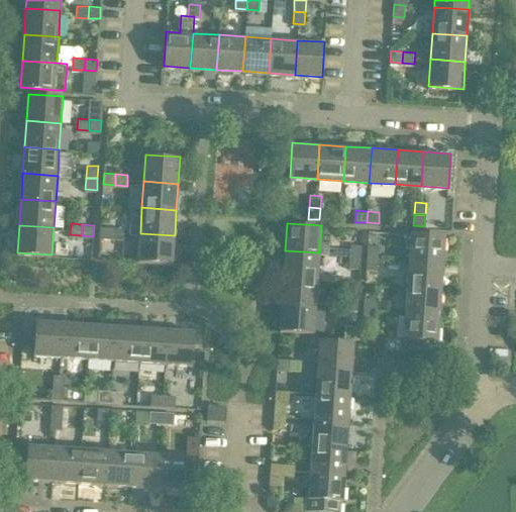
[(99,236),(111,237),(112,226),(100,225),(99,236)]
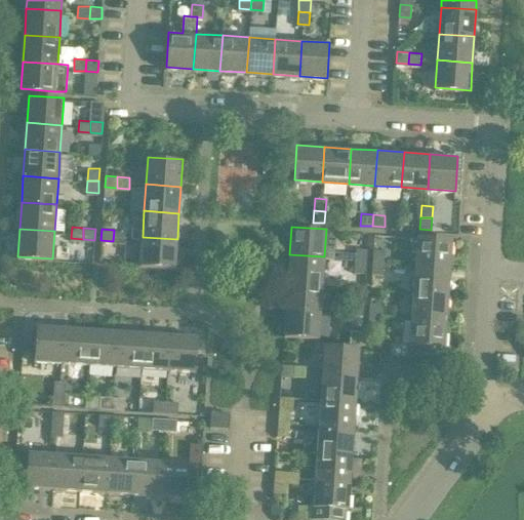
[(114,230),(113,241),(125,242),(126,231),(114,230)]
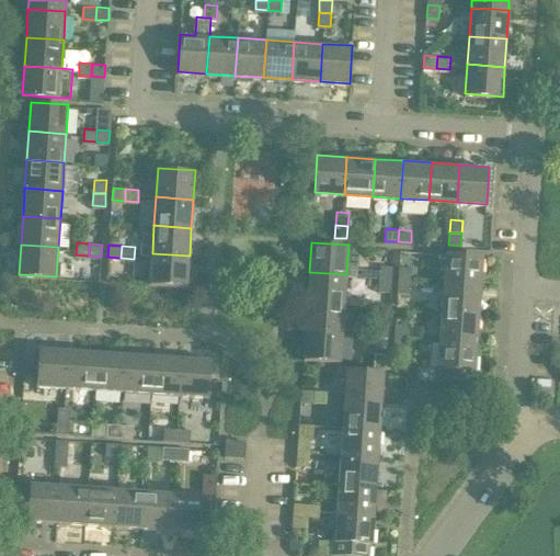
[(446,251),(444,281),(481,283),(483,254),(446,251)]
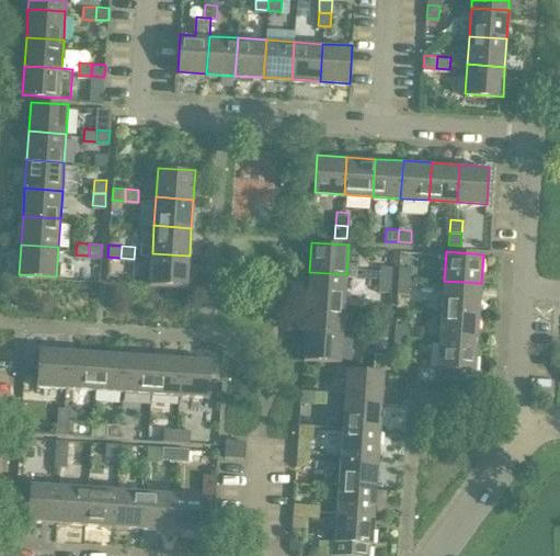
[(190,256),(152,253),(150,283),(187,285),(190,256)]
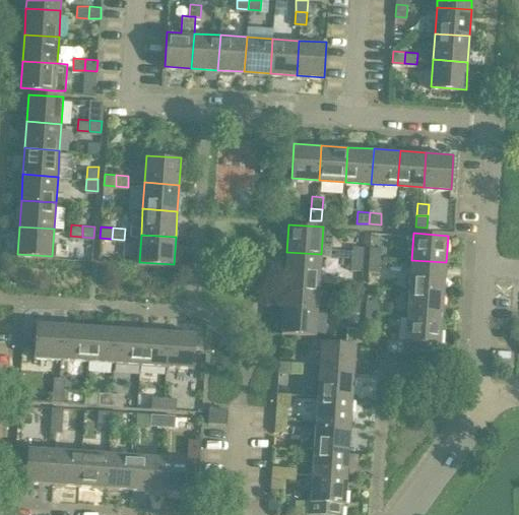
[(352,244),(351,256),(364,257),(364,245),(352,244)]
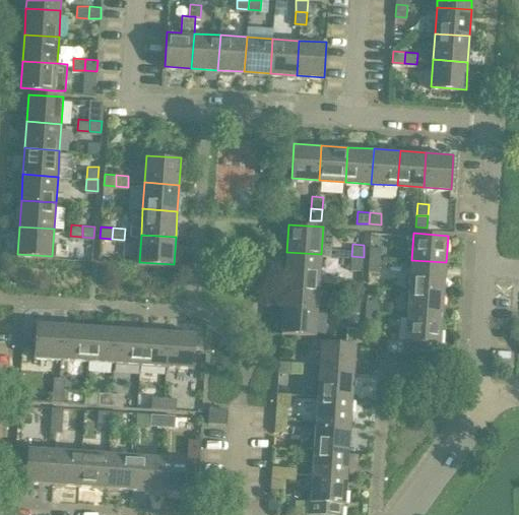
[(370,246),(370,257),(381,258),(382,246),(370,246)]
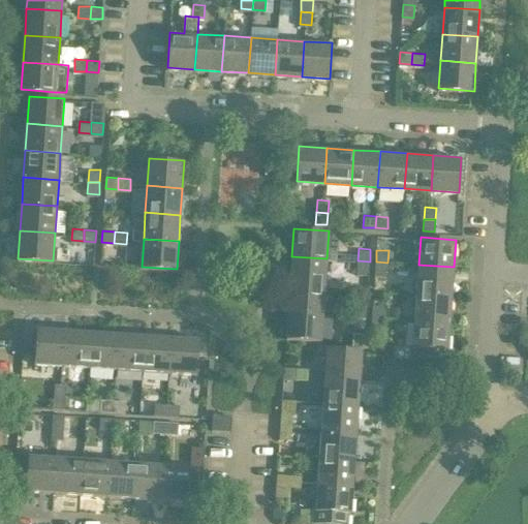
[(291,256),(289,283),(325,285),(327,258),(291,256)]
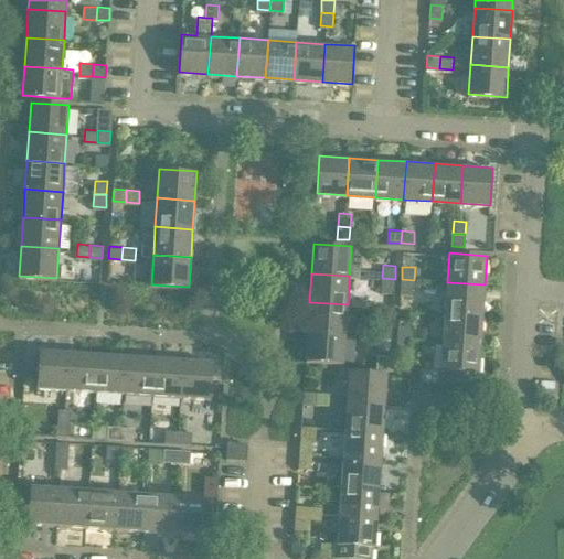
[(395,279),(382,278),(382,291),(394,292),(395,279)]
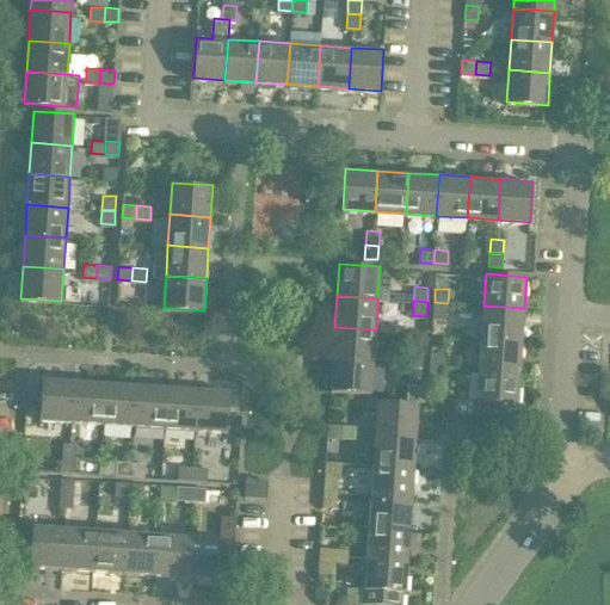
[(448,303),(435,302),(433,316),(447,318),(448,303)]
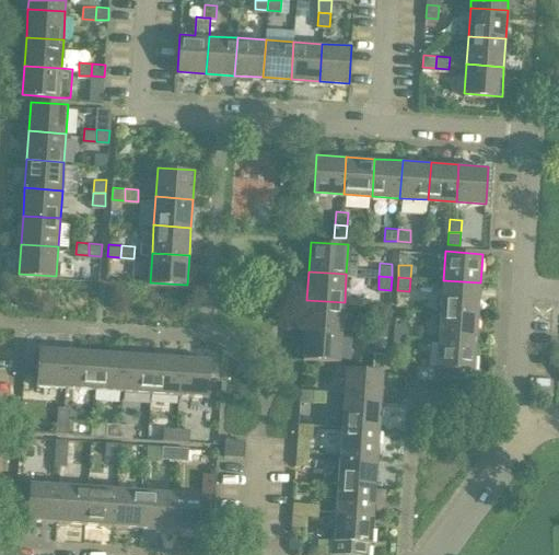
[(443,280),(441,309),(478,311),(480,282),(443,280)]
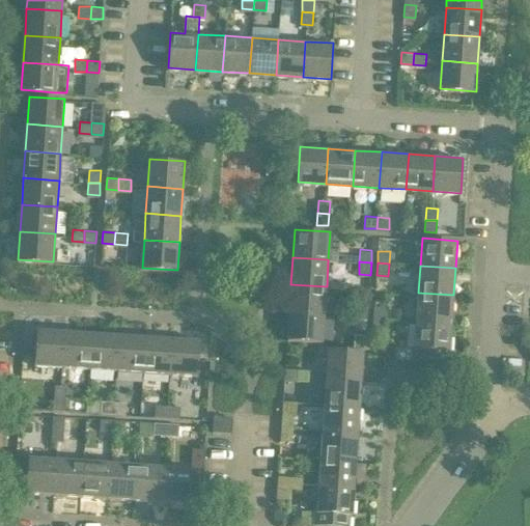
[(290,284),(289,311),(325,313),(327,286),(290,284)]
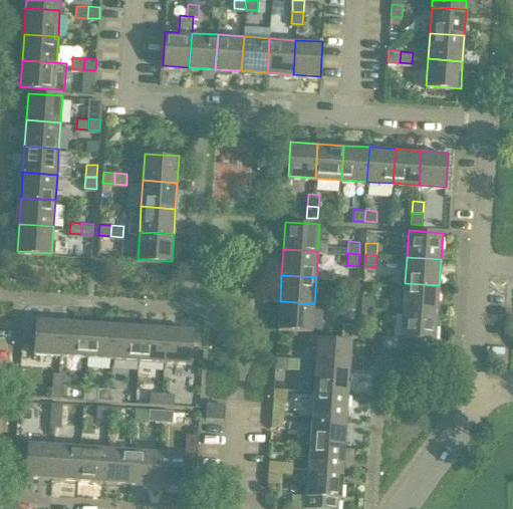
[(405,283),(403,309),(438,311),(439,285),(405,283)]
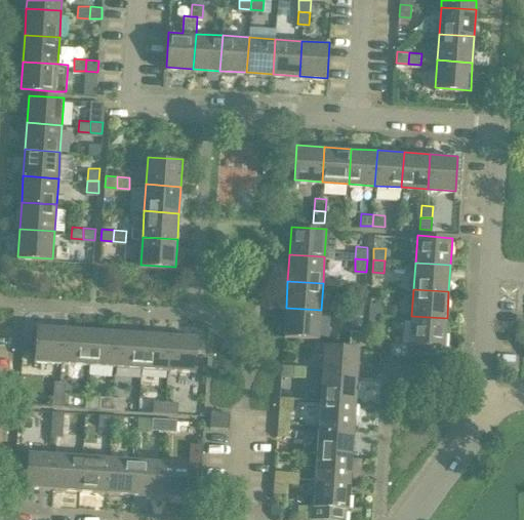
[(353,300),(352,312),(363,313),(364,301),(353,300)]
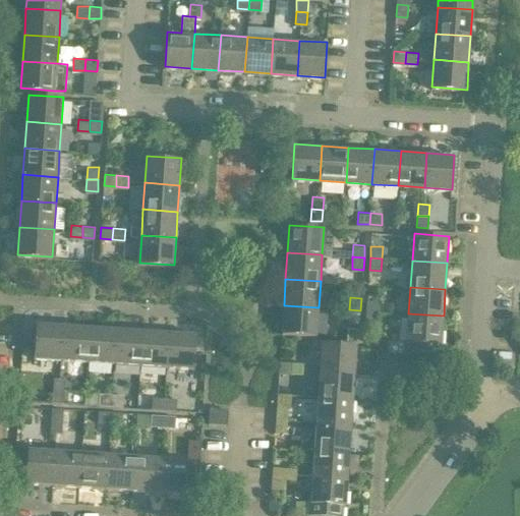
[(367,298),(366,310),(378,311),(379,299),(367,298)]
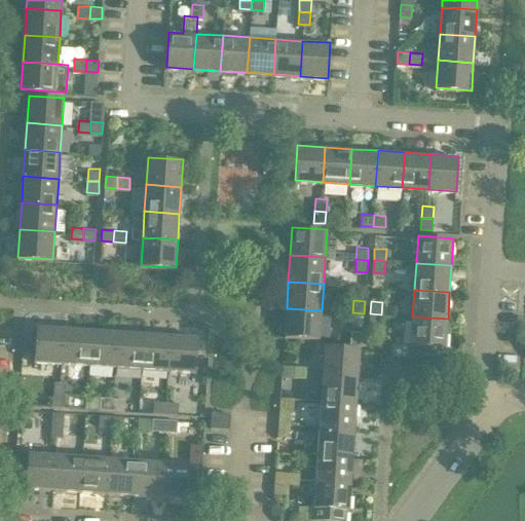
[(322,310),(287,308),(285,336),(320,338),(322,310)]
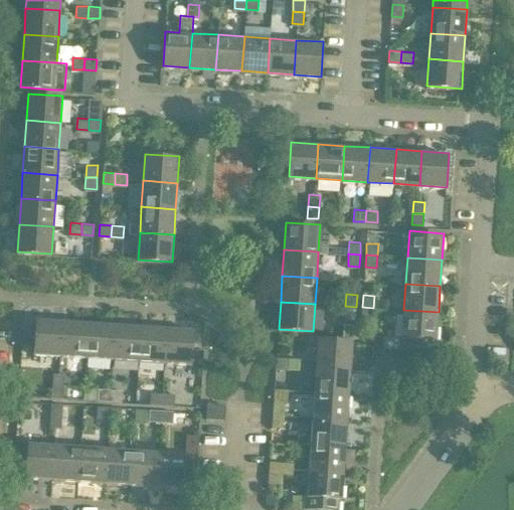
[(356,307),(345,306),(344,318),(355,319),(356,307)]
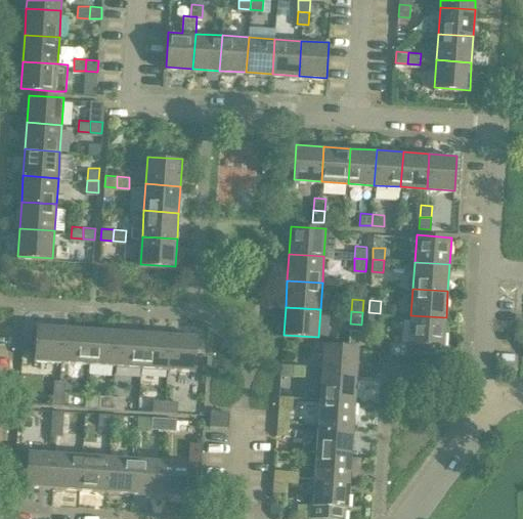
[(380,313),(368,312),(367,325),(379,326),(380,313)]
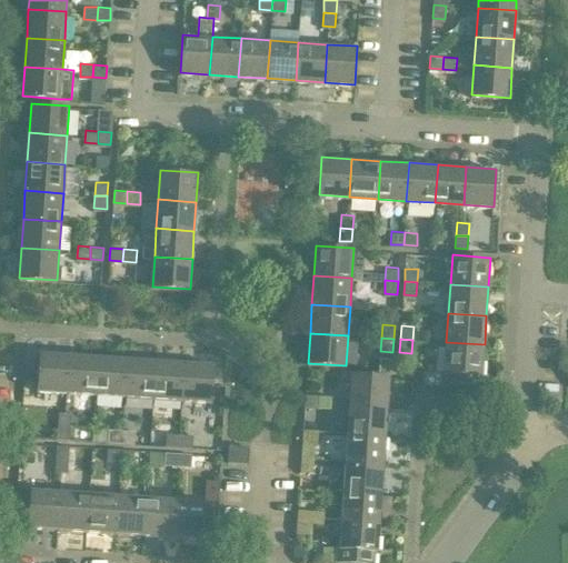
[(485,344),(446,342),(445,370),(442,370),(441,380),(442,380),(442,385),(456,385),(456,381),(481,383),(481,374),(482,374),(485,344)]
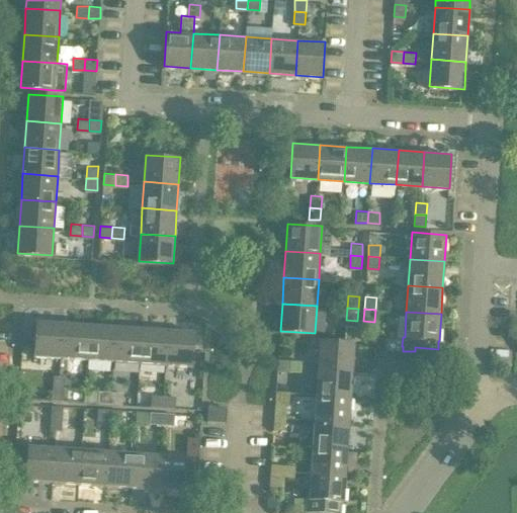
[(33,354),(61,356),(63,322),(36,320),(33,354)]
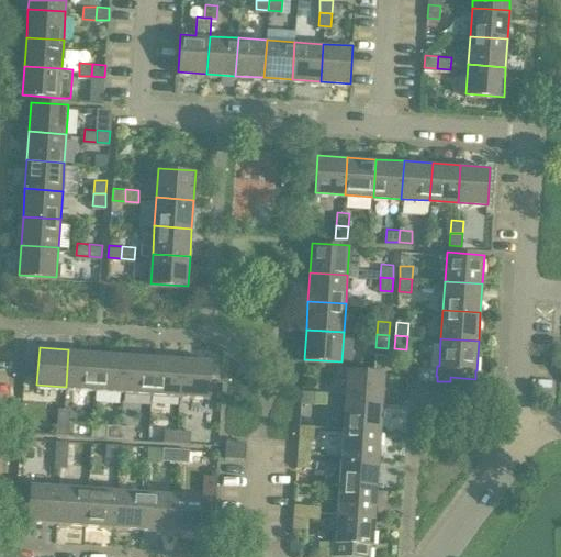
[(66,387),(94,389),(97,352),(68,349),(66,387)]
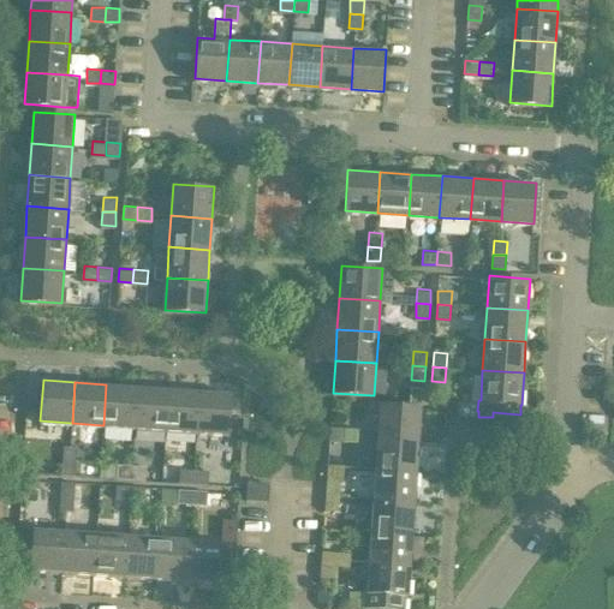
[(103,425),(135,428),(137,387),(106,384),(103,425)]
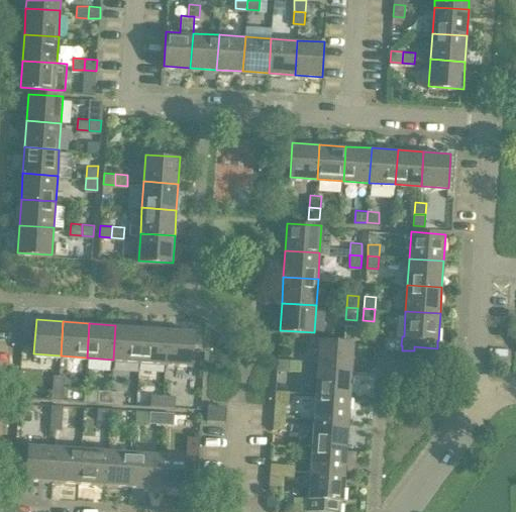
[(113,360),(139,361),(141,326),(115,325),(113,360)]
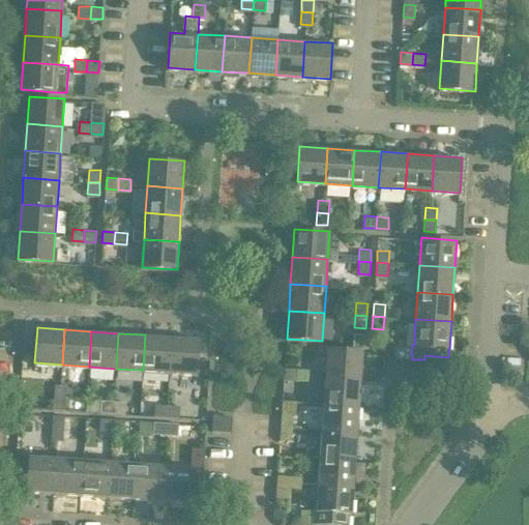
[(143,370),(170,372),(172,337),(145,334),(143,370)]
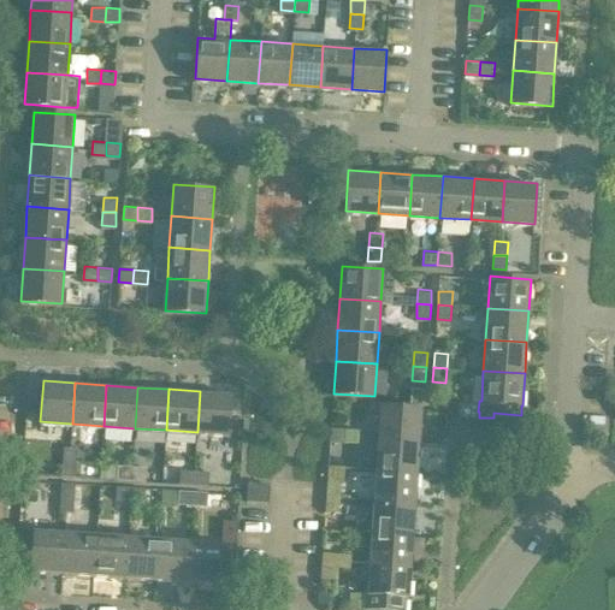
[(200,391),(197,432),(230,434),(232,394),(200,391)]
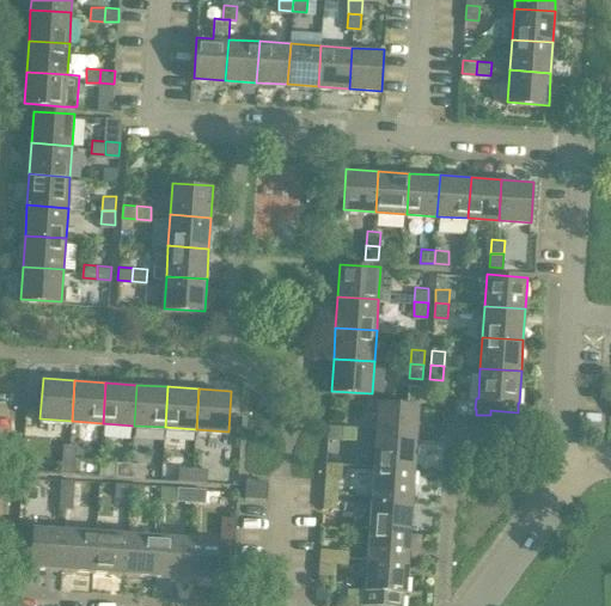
[(378,401),(376,433),(417,435),(419,403),(378,401)]
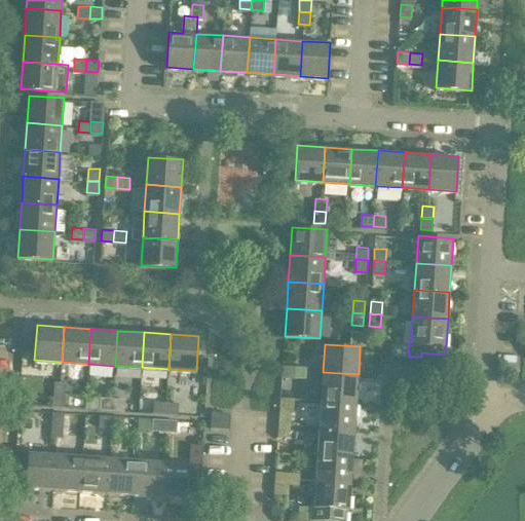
[(282,375),(294,375),(295,364),(283,364),(282,375)]
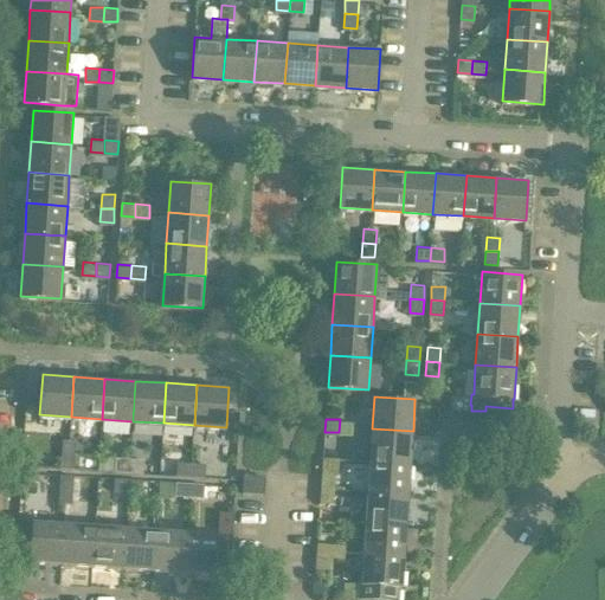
[(340,419),(339,432),(353,433),(354,420),(340,419)]
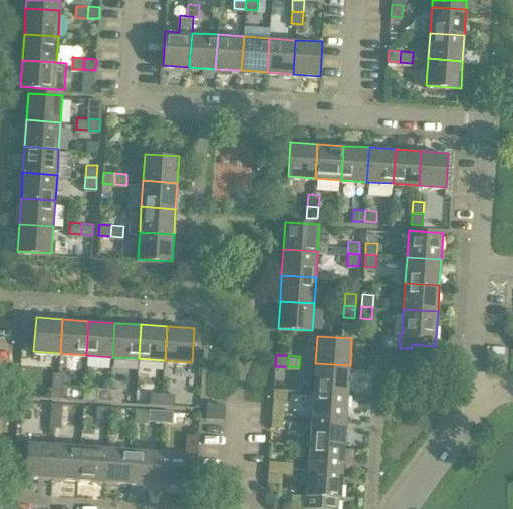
[(315,363),(314,390),(348,392),(350,365),(315,363)]
